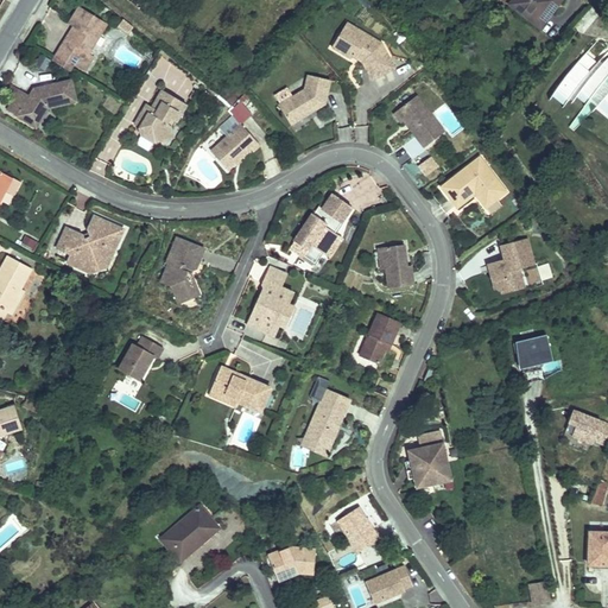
[(512,0),(510,4),(540,29),(562,0),(512,0)]
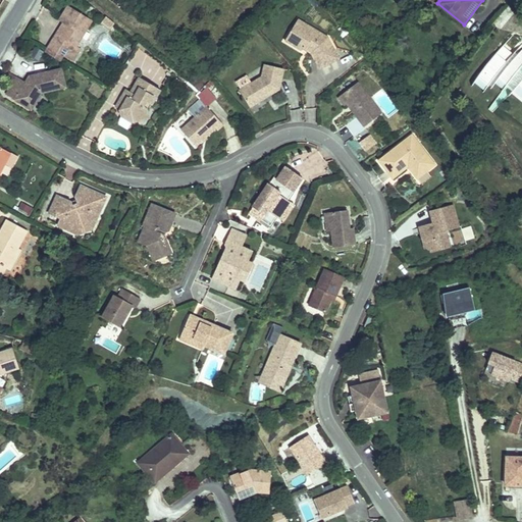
[(76,43),(92,19),(68,4),(60,18),(63,20),(68,22),(61,34),(57,32),(52,40),(66,49),(64,52),(73,58),(82,46),(76,43)]
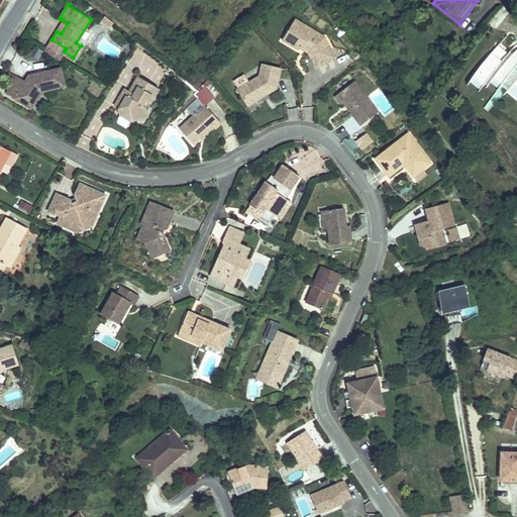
[(105,14),(100,21),(109,28),(114,21),(110,18),(105,14)]
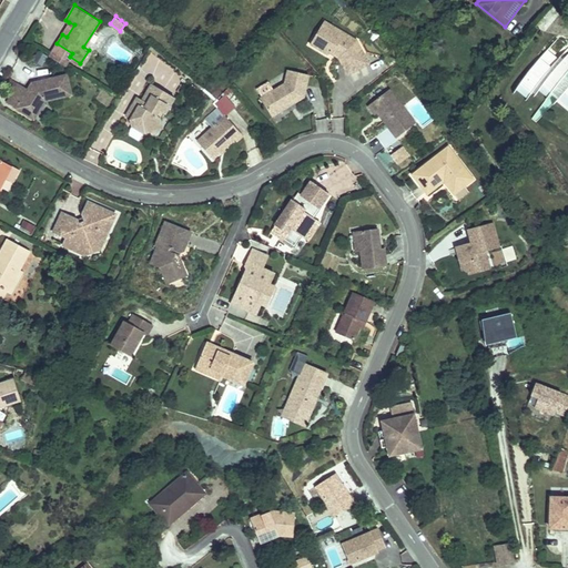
[(323,17),(306,41),(320,52),(331,53),(342,73),(367,61),(353,36),(323,17)]
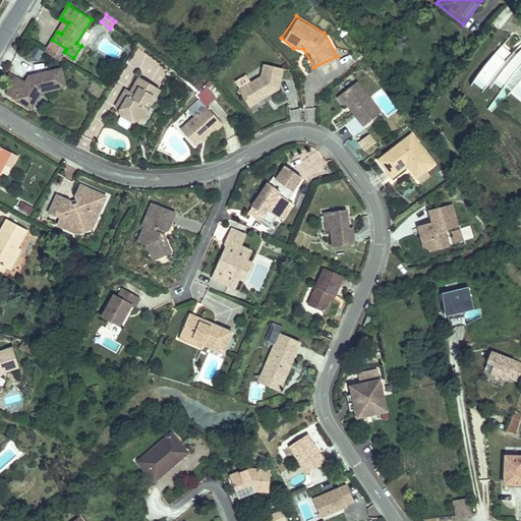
[(63,20),(57,32),(61,34),(68,22),(63,20)]
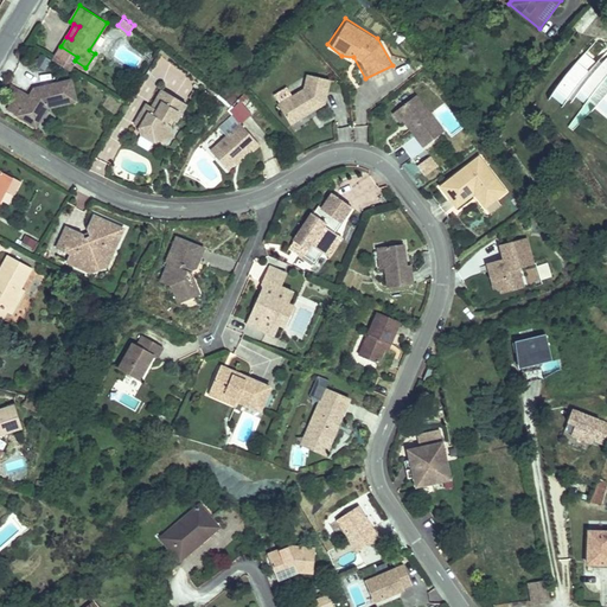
[(77,57),(61,46),(52,58),(70,69),(75,61),(77,57)]
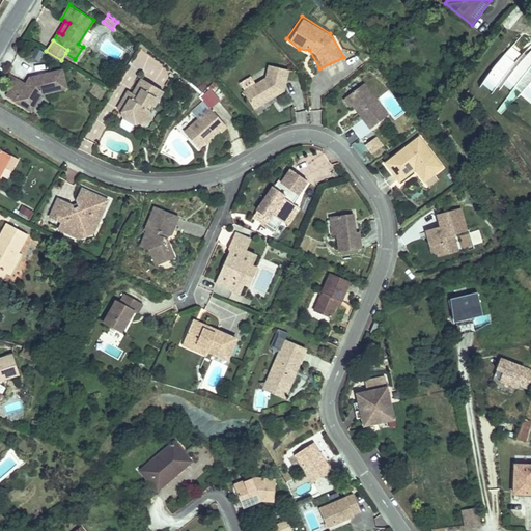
[(521,55),(510,48),(478,87),(490,96),(496,89),(498,91),(503,87),(508,92),(495,111),(500,116),(520,98),(530,105),(530,50),(527,49),(521,55)]
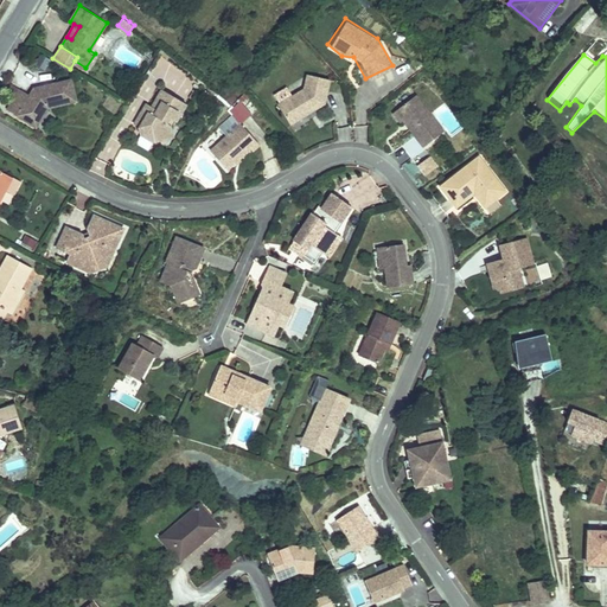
[(44,71),(50,62),(42,56),(34,64),(44,71)]
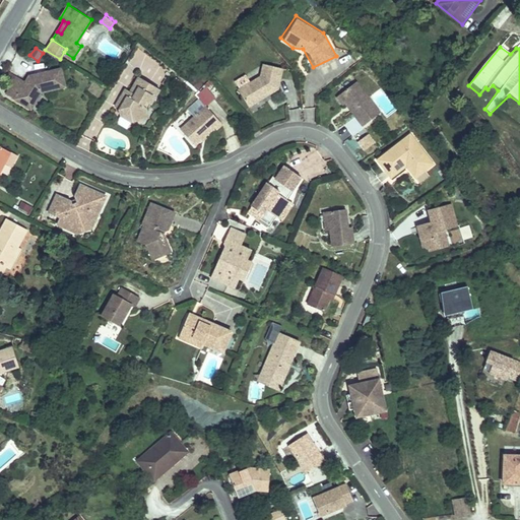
[(257,71),(235,84),(245,103),(272,88),(280,66),(262,59),(257,71)]
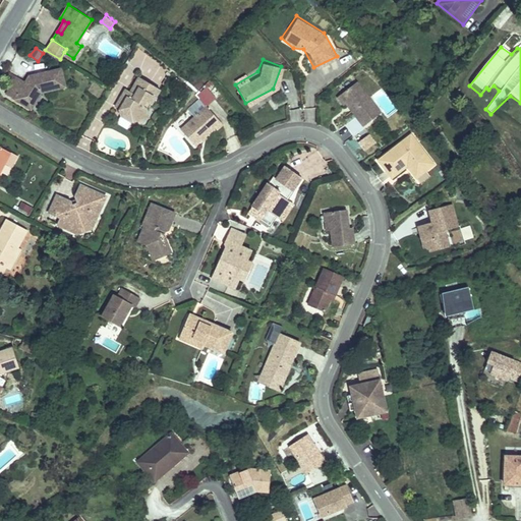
[(18,72),(5,91),(14,97),(21,85),(37,95),(42,89),(64,85),(62,67),(33,69),(26,77),(18,72)]
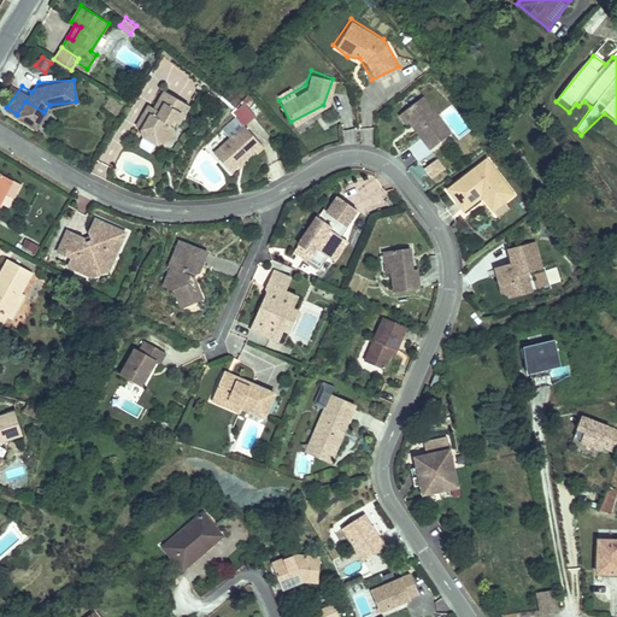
[(189,106),(164,89),(154,103),(148,100),(134,124),(137,129),(140,137),(153,145),(165,144),(176,140),(172,128),(178,124),(189,106)]
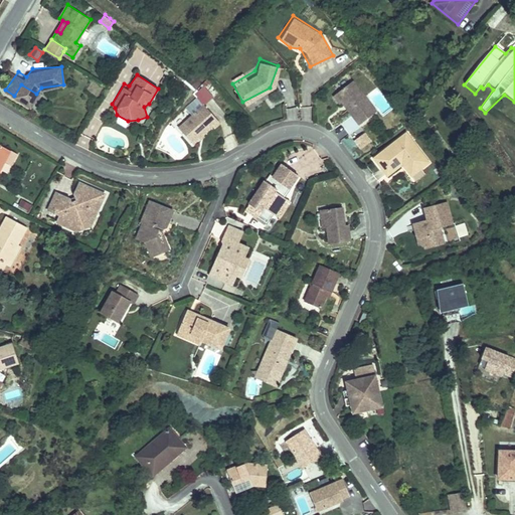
[(377,111),(354,79),(332,96),(339,106),(343,103),(346,106),(345,110),(359,124),(377,111)]
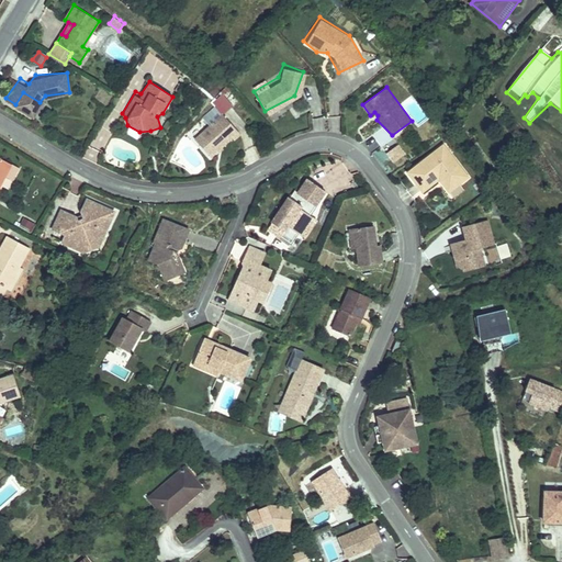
[(40,102),(23,92),(15,104),(31,115),(40,102)]
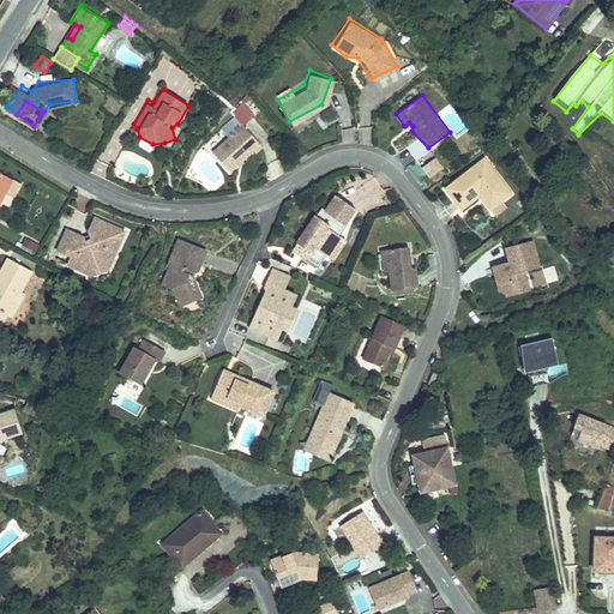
[(241,122),(211,150),(229,170),(250,152),(254,154),(263,145),(241,122)]
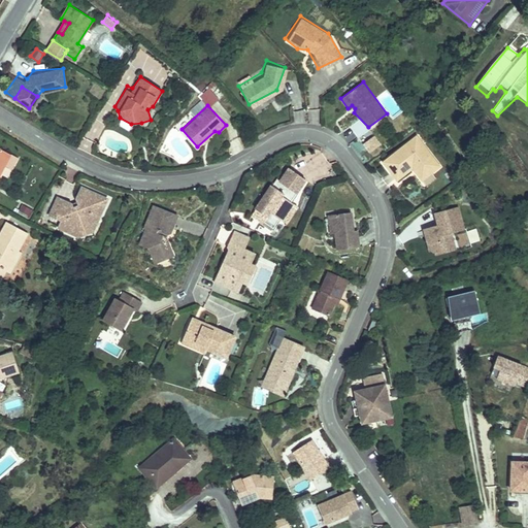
[(419,135),(383,162),(394,179),(413,168),(422,183),(440,166),(419,135)]
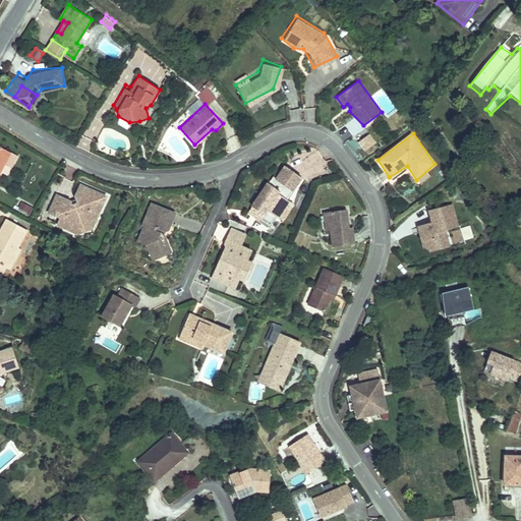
[(370,134),(357,140),(361,152),(375,146),(370,134)]
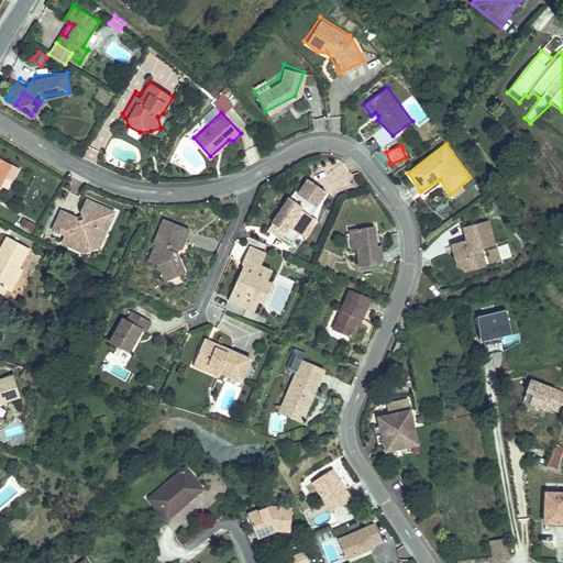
[(0,181),(10,164),(0,158),(0,181)]
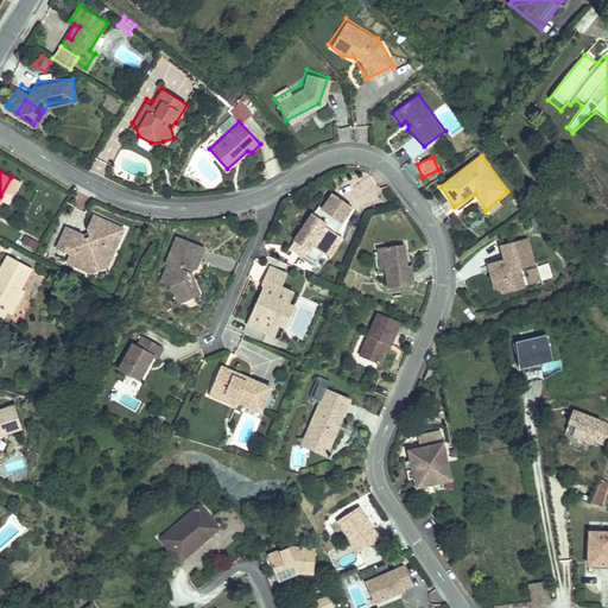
[(310,210),(287,245),(312,261),(318,252),(333,230),(350,203),(331,191),(316,214),(310,210)]
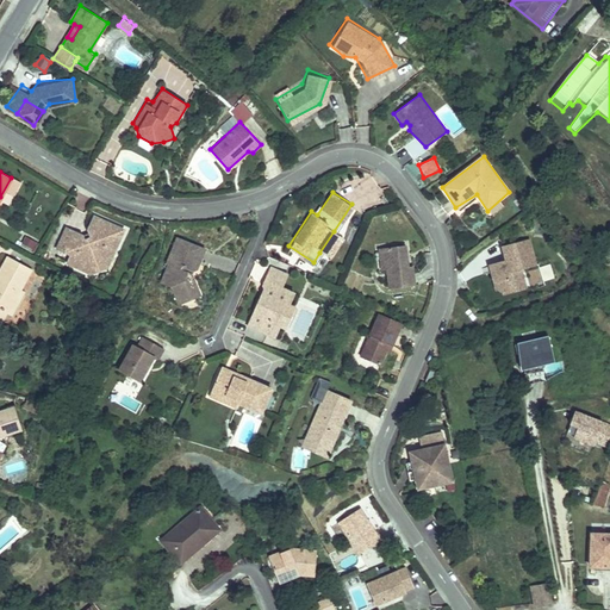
[(123,234),(91,217),(82,235),(67,226),(55,250),(68,256),(66,265),(88,275),(104,271),(123,234)]
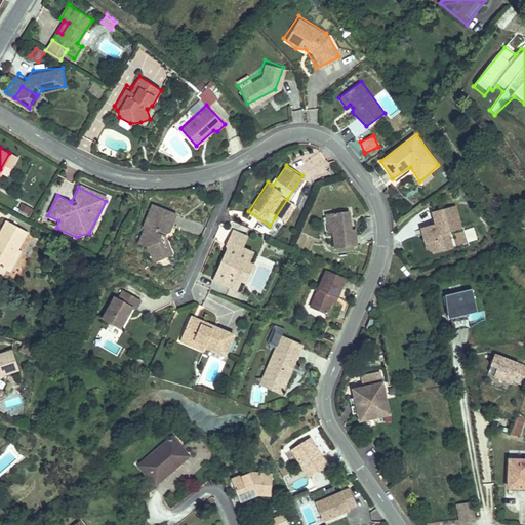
[(295,205),(287,199),(275,217),(284,223),(295,205)]
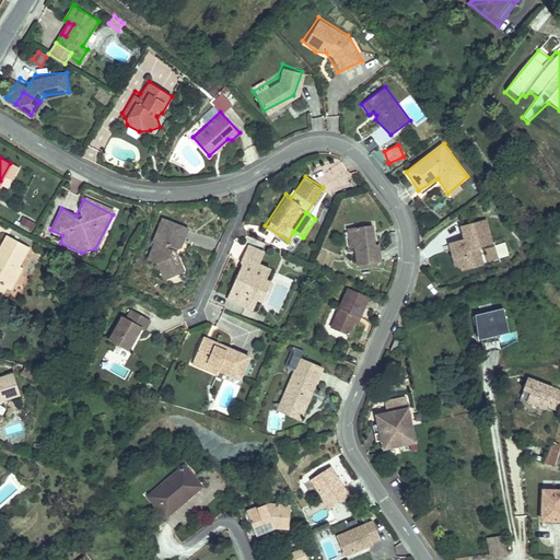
[(464,236),(450,242),(456,267),(462,265),(463,270),(487,264),(482,244),(494,241),(488,214),(461,222),(464,236)]
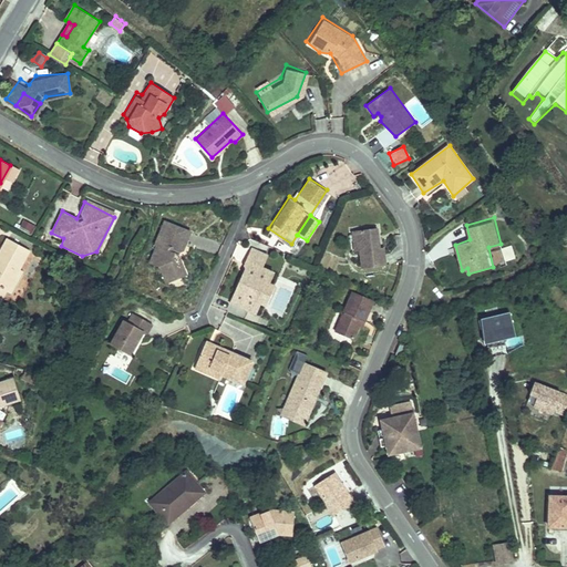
[(186,230),(162,218),(148,243),(141,263),(151,266),(158,281),(181,271),(172,250),(177,246),(186,230)]
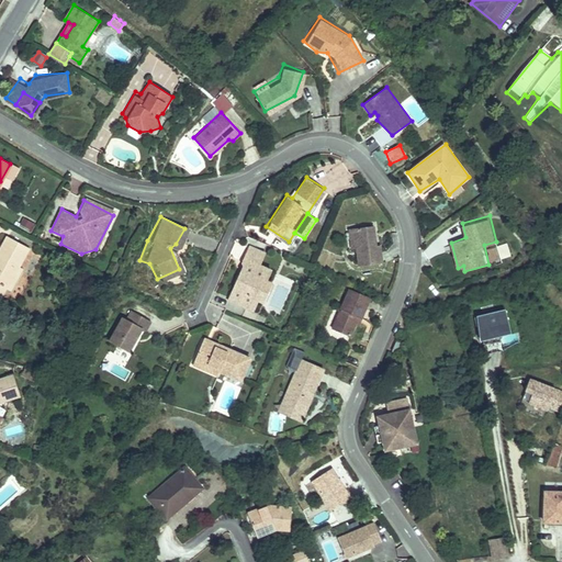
[(375,239),(372,221),(346,224),(349,247),(355,247),(357,262),(383,259),(381,239),(375,239)]
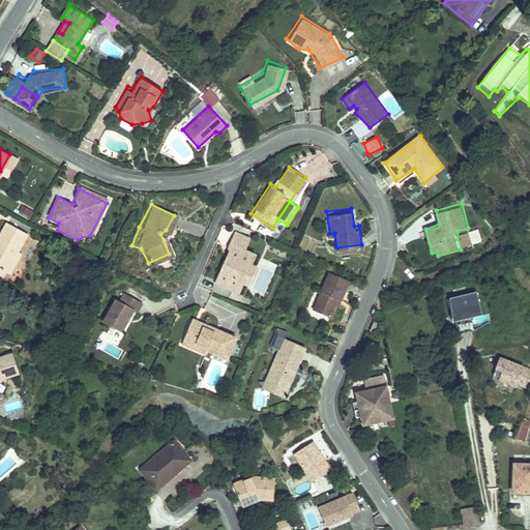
[(22,233),(0,221),(0,265),(6,269),(17,251),(13,248),(22,233)]
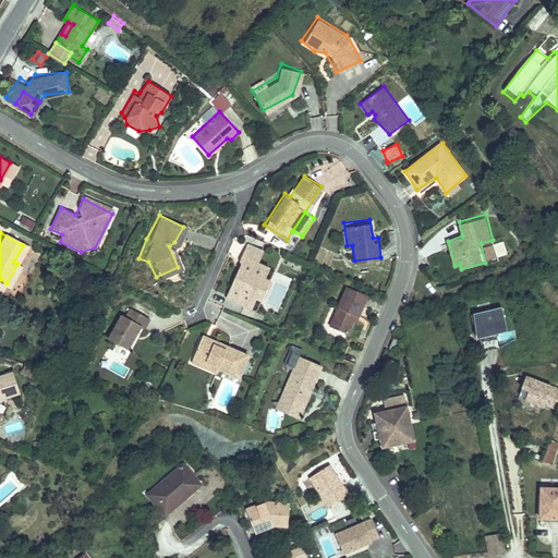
[(261,249),(244,241),(238,257),(241,266),(235,268),(225,294),(245,303),(250,293),(252,293),(259,275),(258,274),(263,263),(256,261),(261,249)]
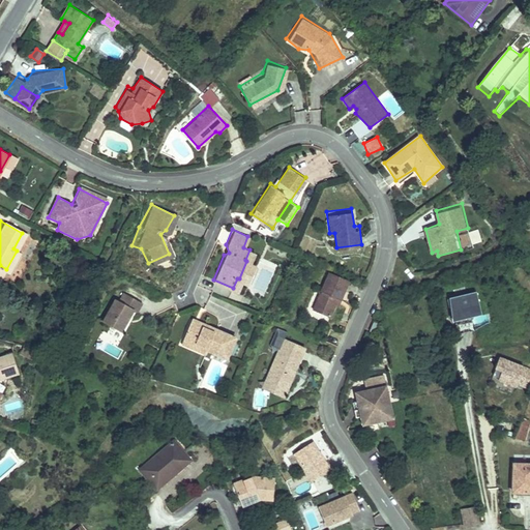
[(471,245),(481,242),(477,230),(467,233),(471,245)]
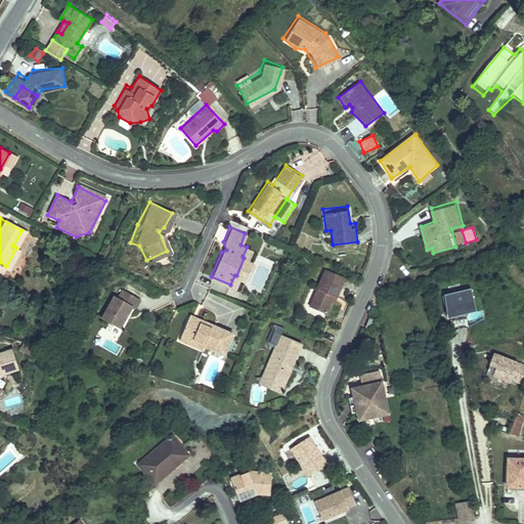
[(234,275),(230,285),(234,287),(238,276),(244,278),(252,261),(247,259),(251,249),(247,247),(243,257),(244,258),(236,275),(234,275)]
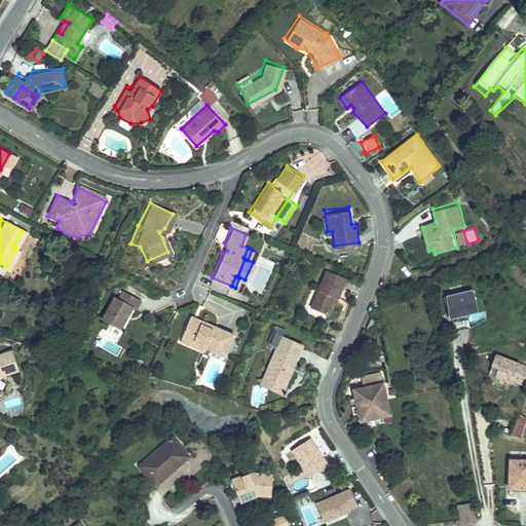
[(346,274),(321,264),(302,307),(323,316),(330,300),(334,302),(346,274)]
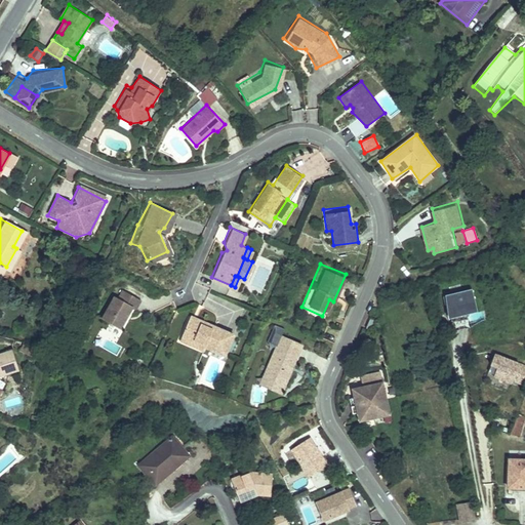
[(118,327),(128,307),(134,307),(139,296),(116,284),(112,293),(107,291),(94,316),(118,327)]
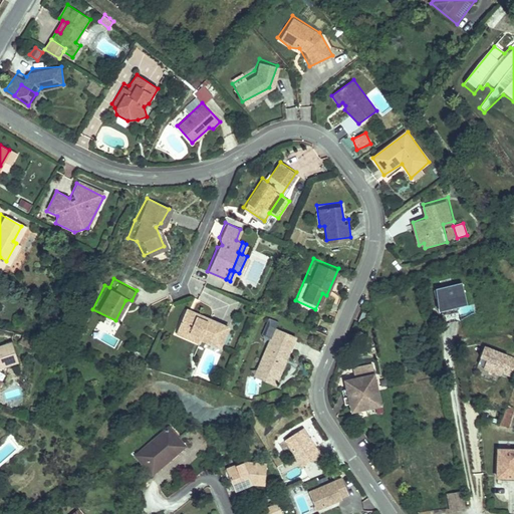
[(439,286),(432,287),(437,319),(450,316),(450,320),(459,318),(459,317),(457,310),(467,307),(461,284),(453,285),(451,278),(439,281),(439,286)]
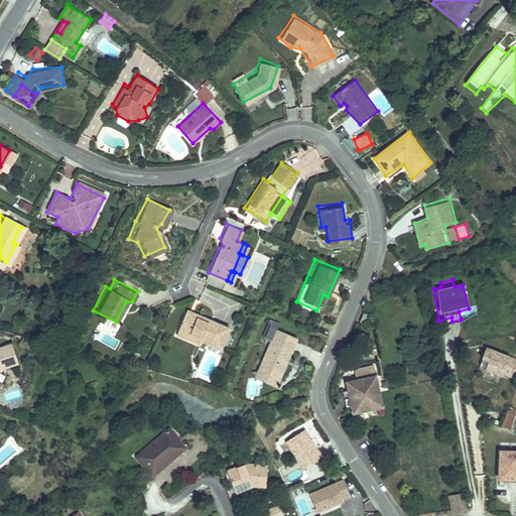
[(230,327),(188,307),(175,334),(202,345),(204,340),(221,347),(230,327)]
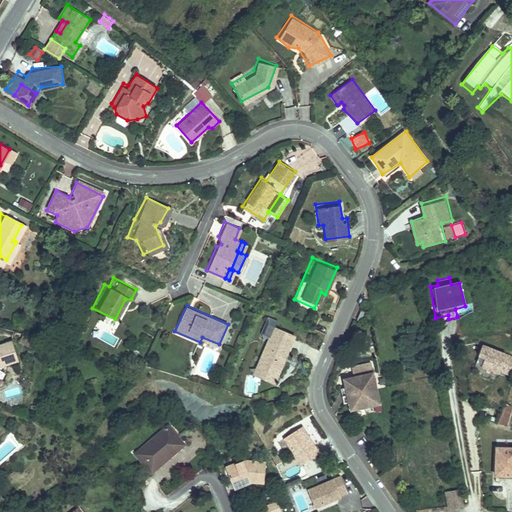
[(360,323),(364,313),(359,311),(355,321),(360,323)]
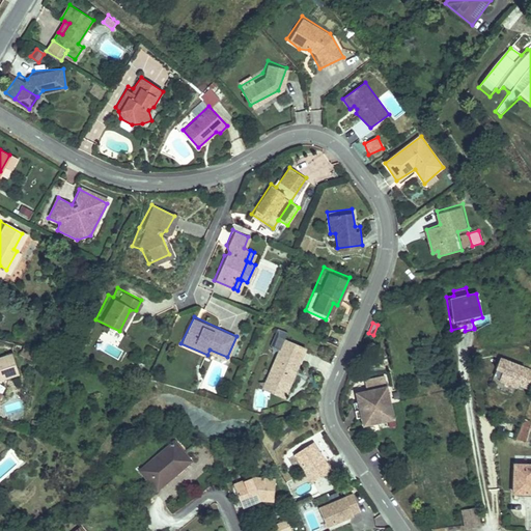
[(96,332),(109,336),(111,330),(100,326),(96,332)]
